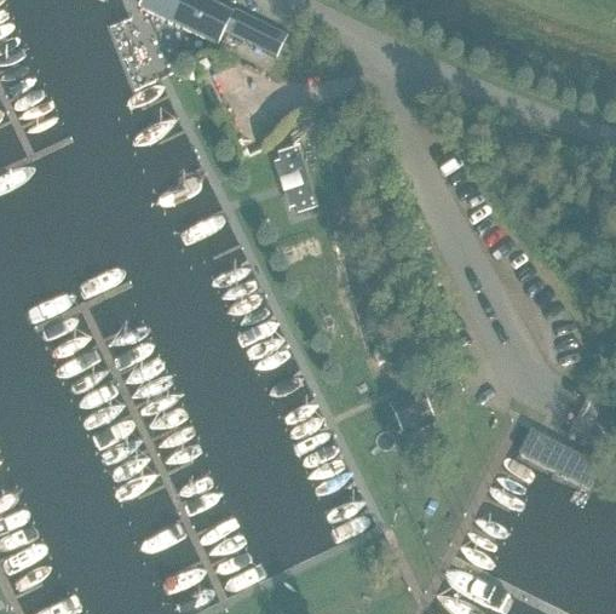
[(236,5),(234,10),(213,0),(143,0),(140,5),(217,42),(224,27),(278,53),(289,30),(236,5)]
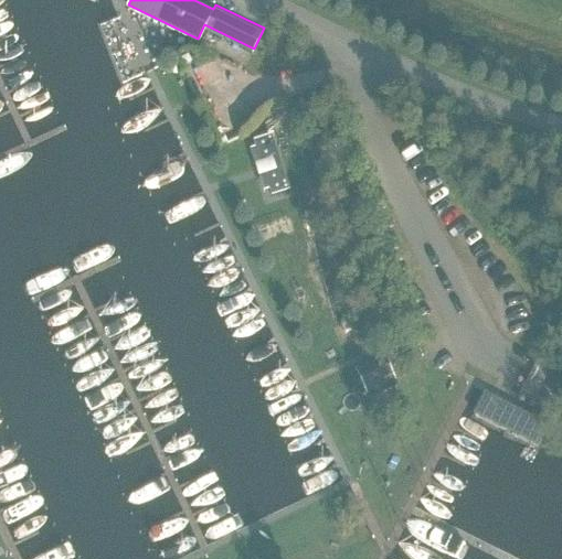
[(187,62),(192,60),(189,53),(183,56),(187,62)]
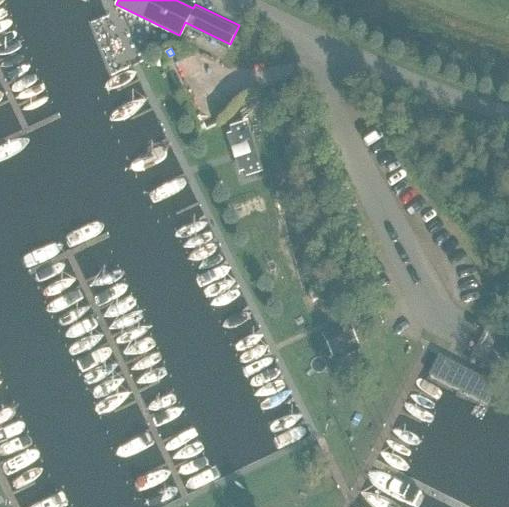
[(202,129),(208,126),(204,118),(198,120),(202,129)]
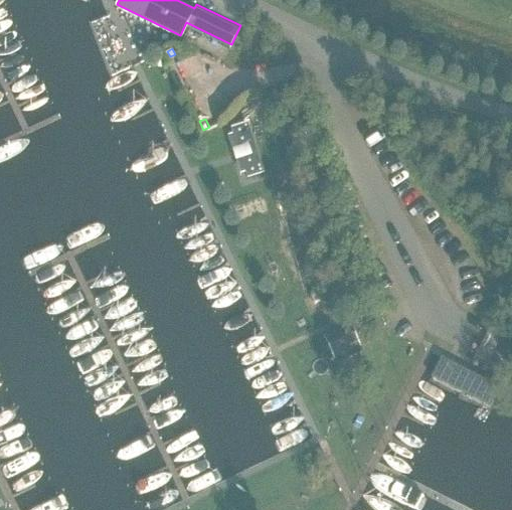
[(248,121),(233,126),(235,132),(240,148),(242,154),(247,169),(249,174),(265,169),(248,121)]
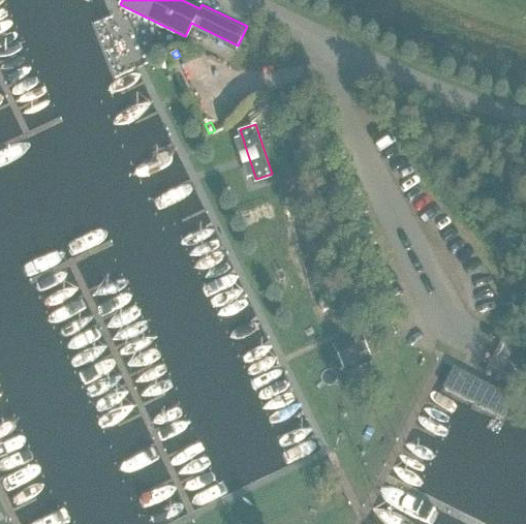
[(346,368),(373,355),(362,331),(335,344),(346,368)]
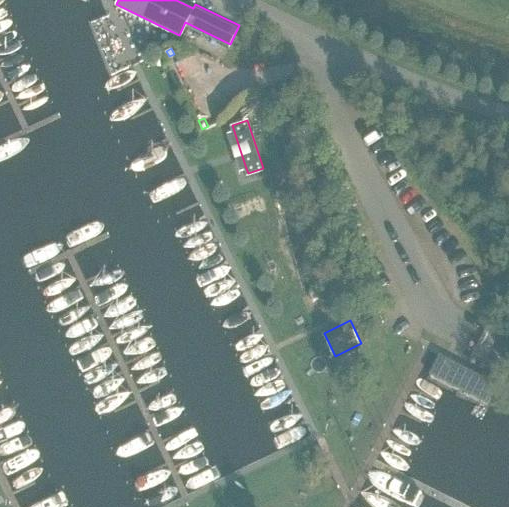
[(438,354),(429,373),(493,407),(503,387),(438,354)]
